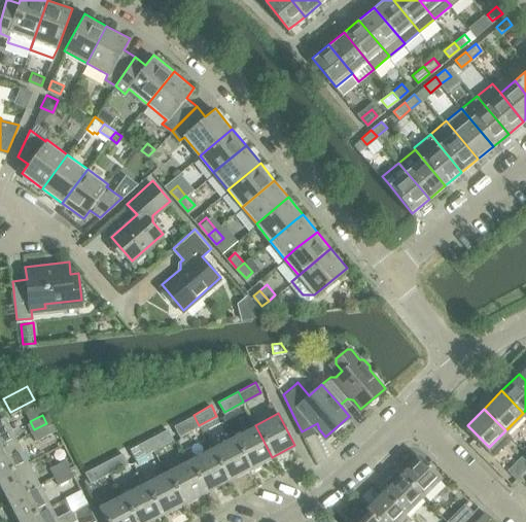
[(179,436),(199,425),(194,415),(173,425),(179,436)]
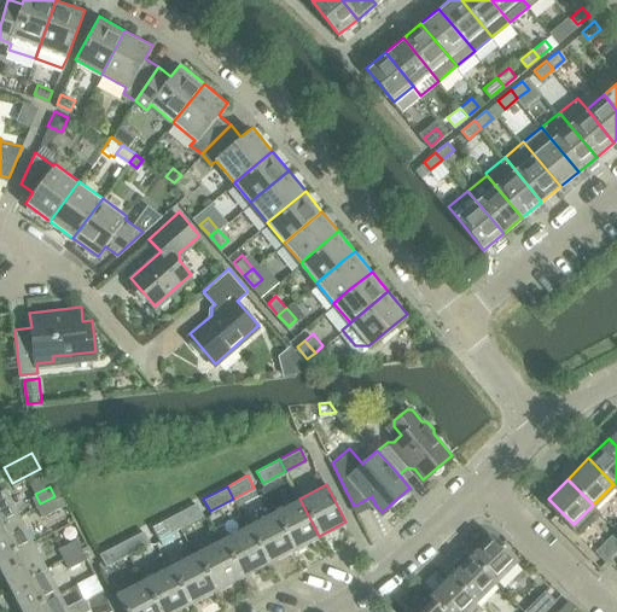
[(0,523),(18,514),(4,488),(0,489),(0,523)]
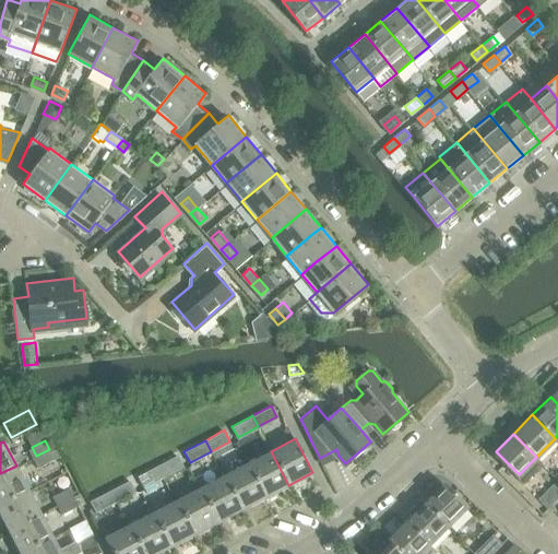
[(54,458),(49,449),(36,456),(42,464),(54,458)]
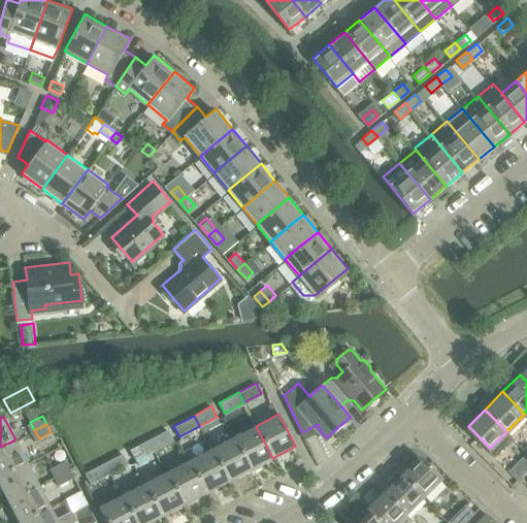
[(256,426),(233,437),(251,469),(272,458),(256,426)]
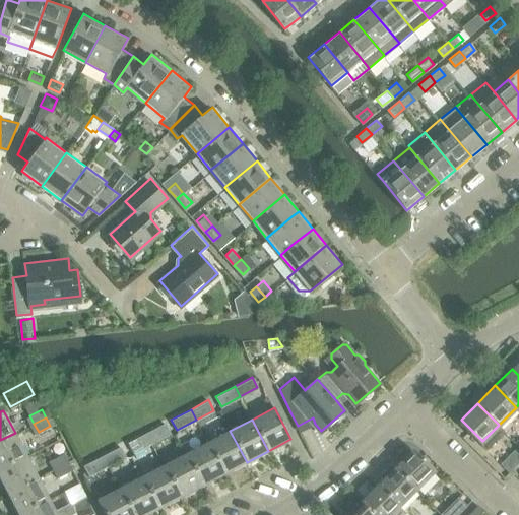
[(165,423),(146,433),(152,443),(170,434),(165,423)]
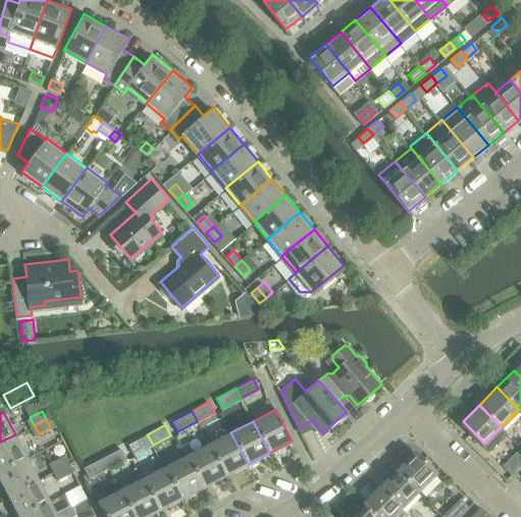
[(230,432),(209,444),(225,475),(248,464),(230,432)]
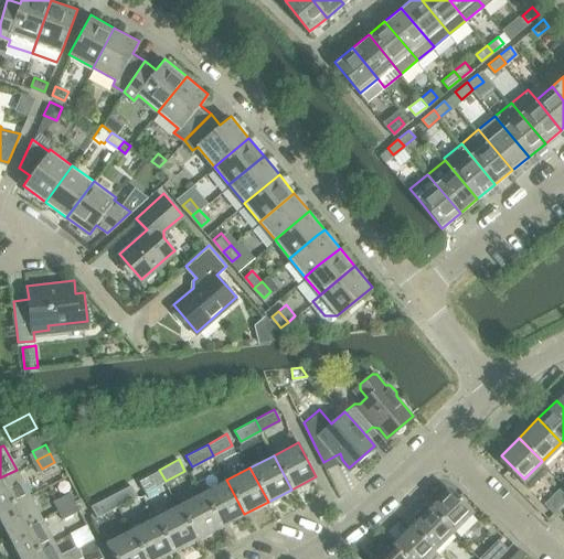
[(0,477),(0,508),(29,494),(17,470),(0,477)]
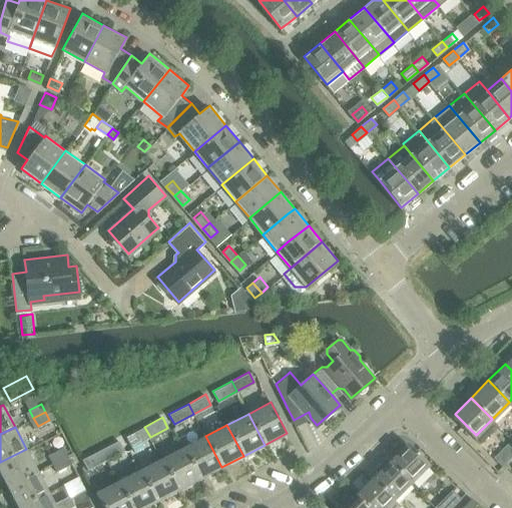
[(131,447),(150,437),(144,427),(126,437),(131,447)]
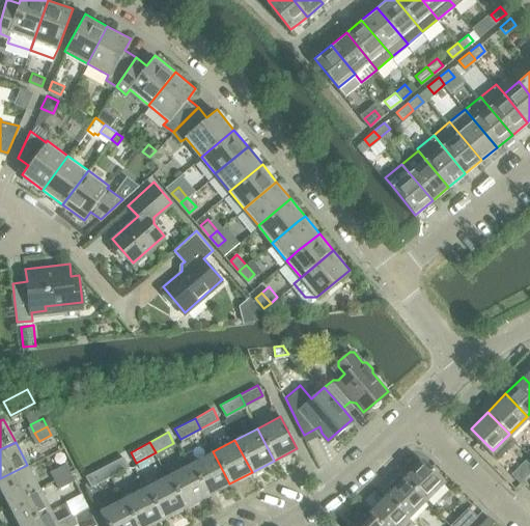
[(213,451),(190,464),(206,496),(229,483),(213,451)]
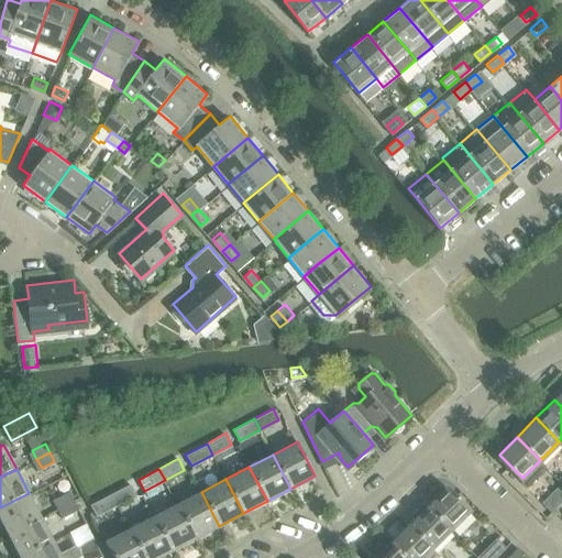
[(550,511),(561,498),(561,484),(560,483),(541,502),(550,511)]
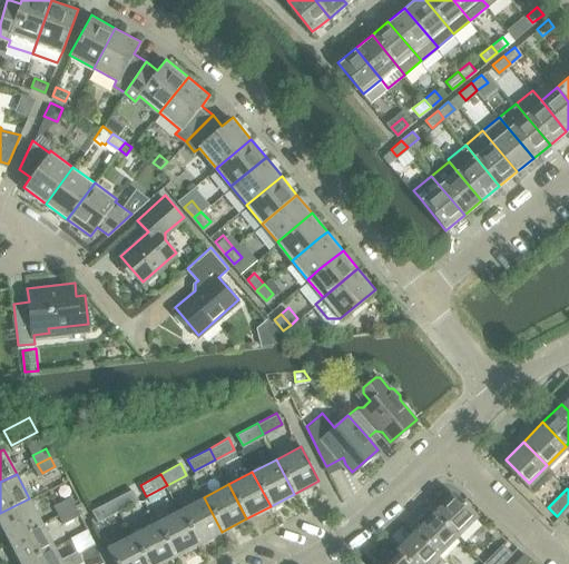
[(131,490),(113,500),(119,511),(137,501),(131,490)]
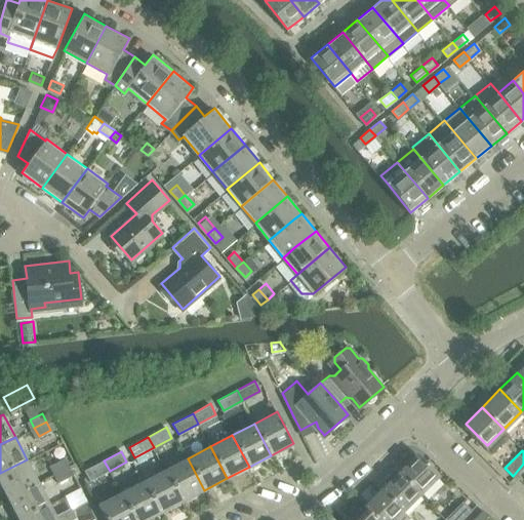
[(418,453),(399,473),(420,493),(439,475),(418,453)]
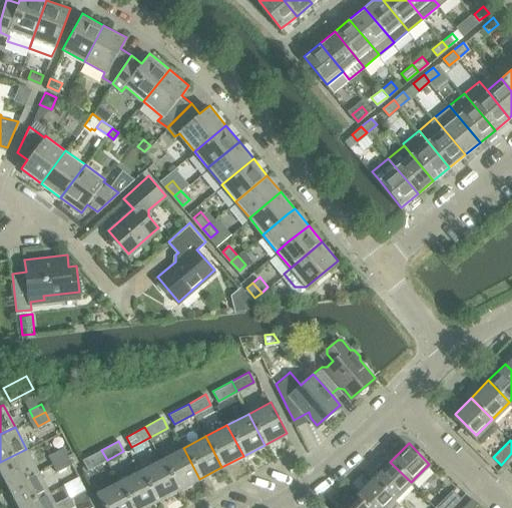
[(49,453),(53,461),(67,454),(63,446),(49,453)]
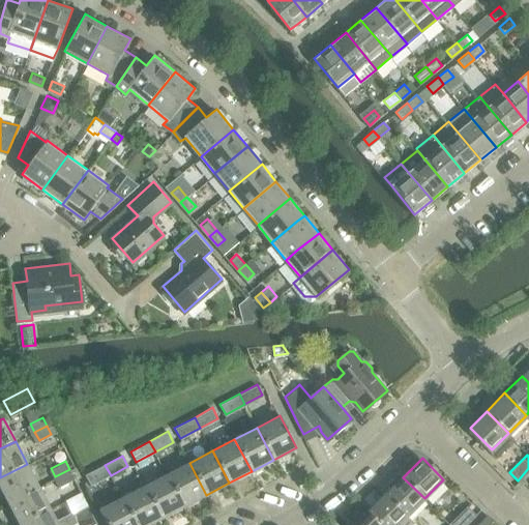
[(189,463),(167,474),(184,506),(206,495),(189,463)]
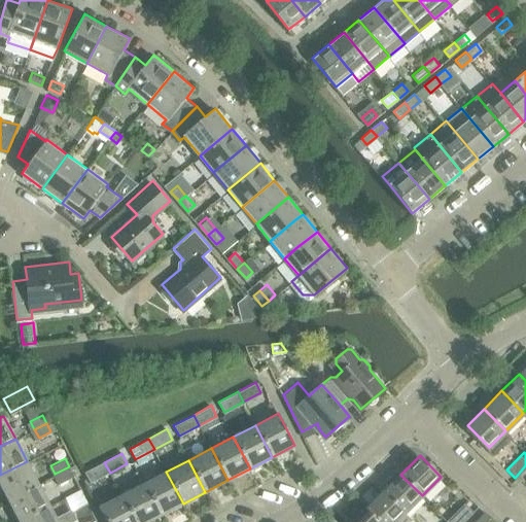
[(0,475),(0,482),(8,498),(38,483),(27,461),(0,475)]
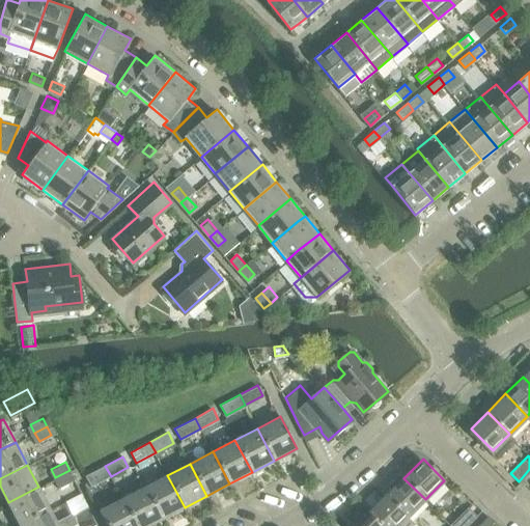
[(91,486),(111,476),(105,466),(85,476),(91,486)]
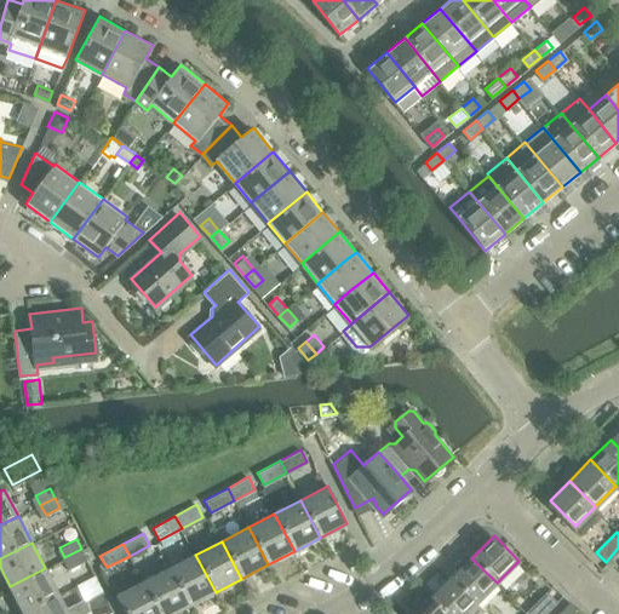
[(87,560),(81,549),(64,557),(69,568),(87,560)]
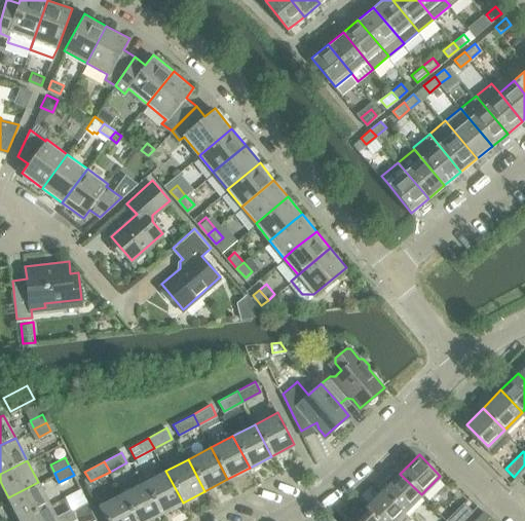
[(165,471),(144,482),(160,514),(183,503),(165,471)]
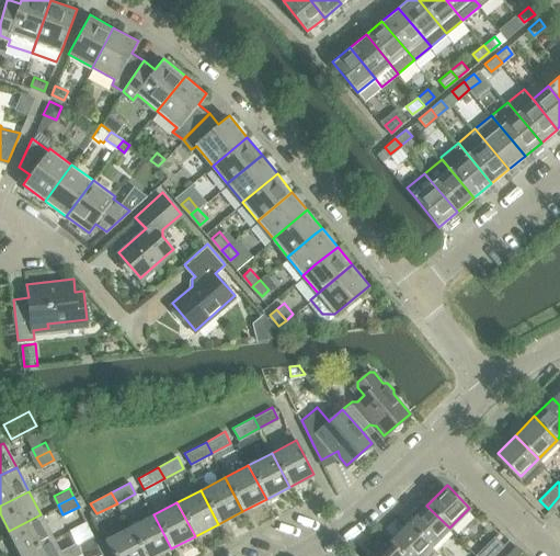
[(426,506),(409,523),(432,546),(449,528),(426,506)]
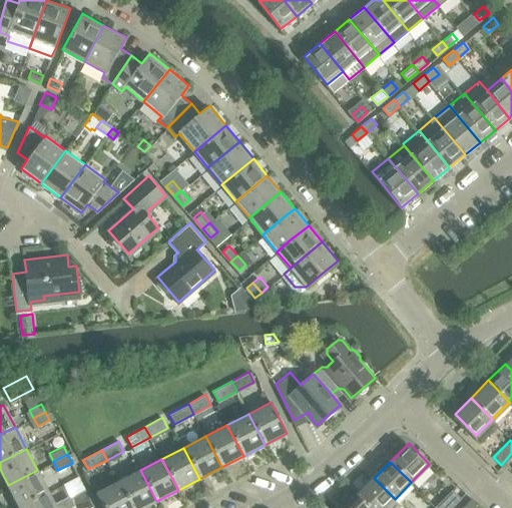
[(37,470),(8,485),(19,506),(33,499),(48,491),(37,470)]
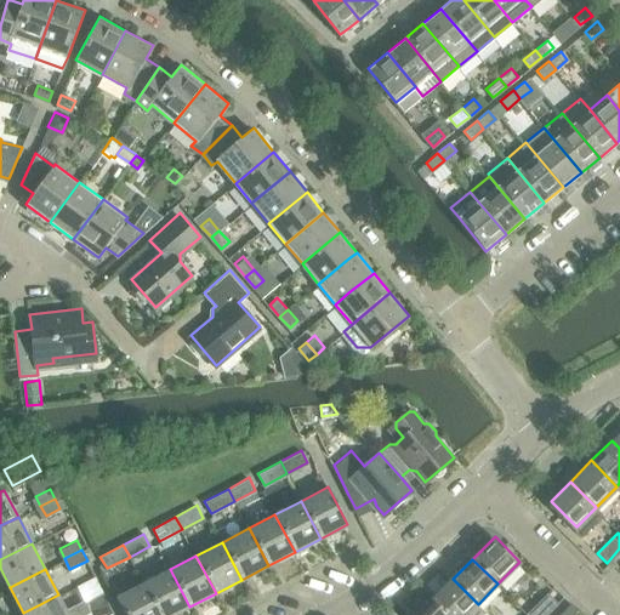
[(170,569),(143,584),(160,614),(174,614),(189,607),(170,569)]
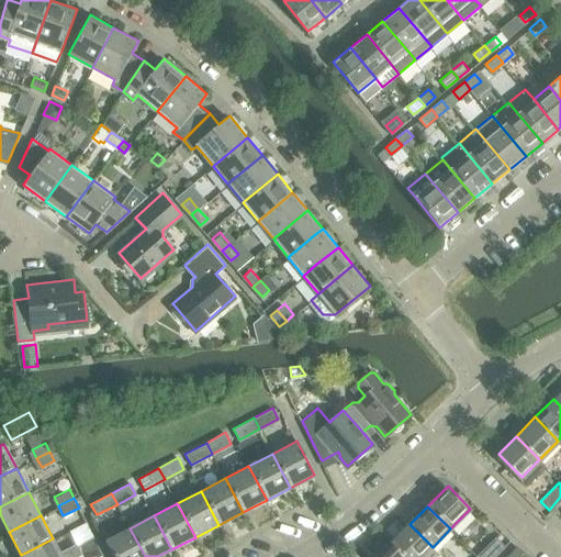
[(410,524),(390,543),(404,556),(434,556),(438,553),(433,547),(410,524)]
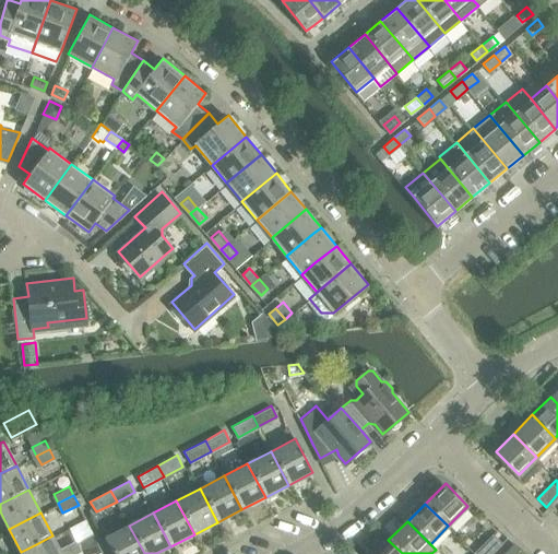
[(144,553),(129,526),(105,538),(113,553),(144,553)]
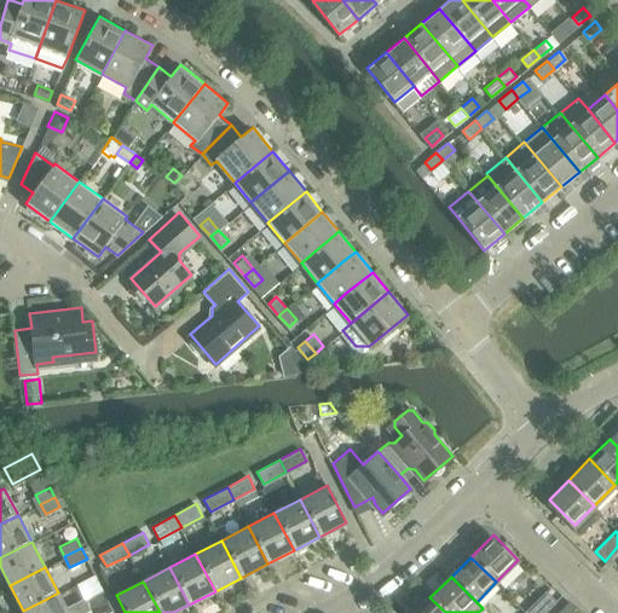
[(523,607),(525,611),(527,608),(531,612),(541,612),(556,599),(544,587),(523,607)]
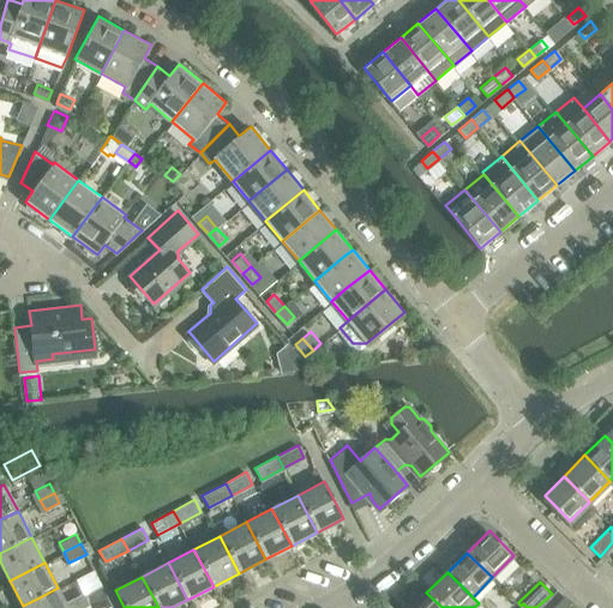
[(85,594),(90,603),(107,594),(102,584),(85,594)]
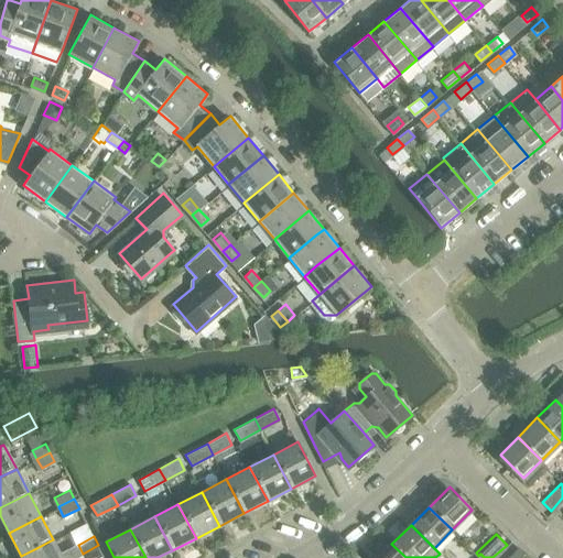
[(36,548),(21,556),(22,557),(73,557),(82,554),(76,543),(60,551),(53,539),(36,548)]
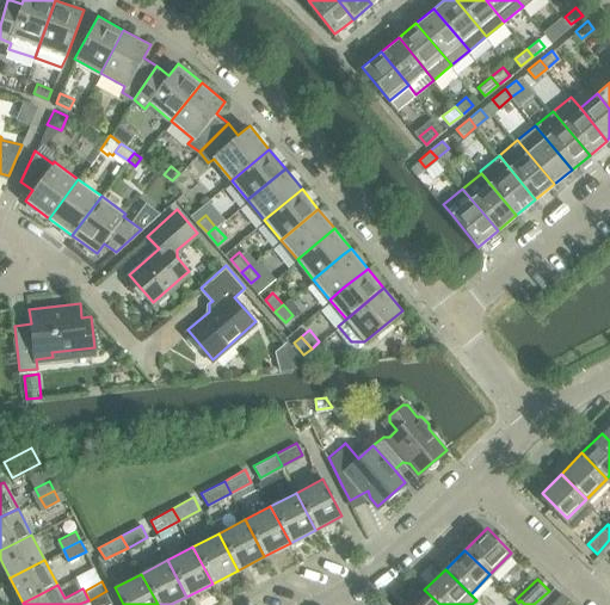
[(439,604),(424,590),(408,604),(439,604)]
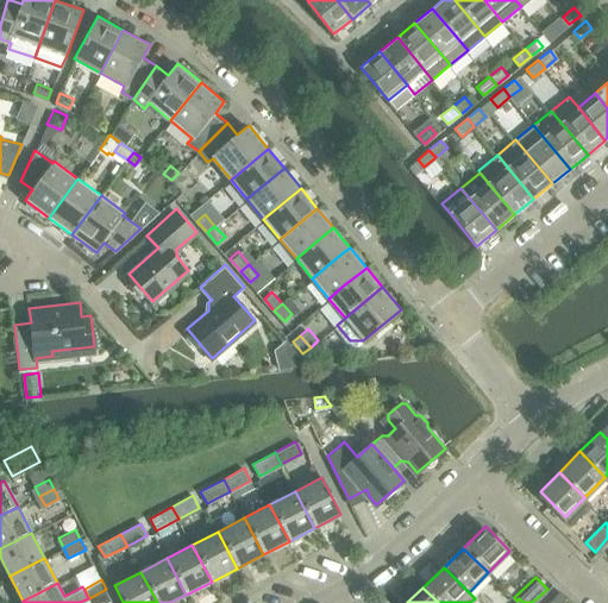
[(104,602),(111,600),(106,589),(89,598),(92,602),(104,602)]
